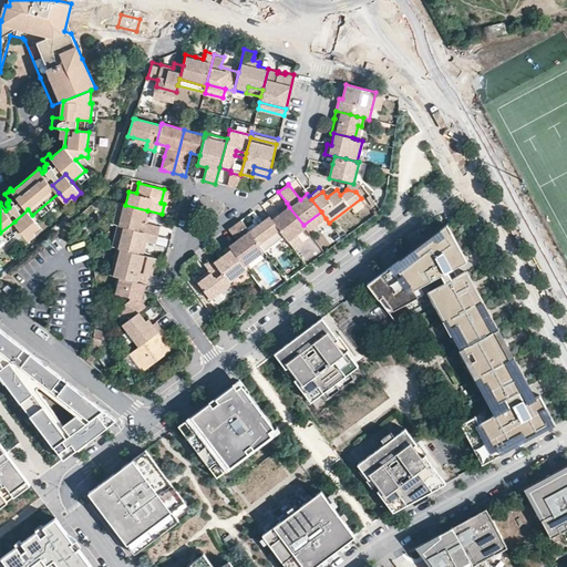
[(152,234),(156,235),(160,226),(144,222),(147,210),(125,205),(116,203),(114,214),(120,215),(116,225),(122,226),(152,234)]
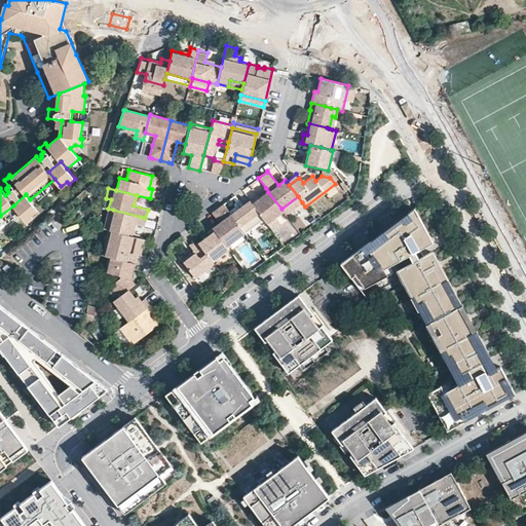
[(268,192),(266,188),(257,195),(260,198),(268,192)]
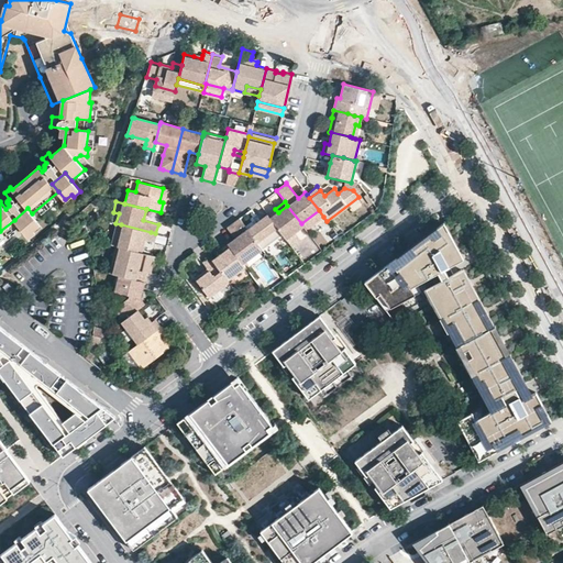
[(301,223),(287,206),(278,212),(275,209),(267,214),(283,235),(291,247),(300,241),(295,233),(304,225),(301,223)]
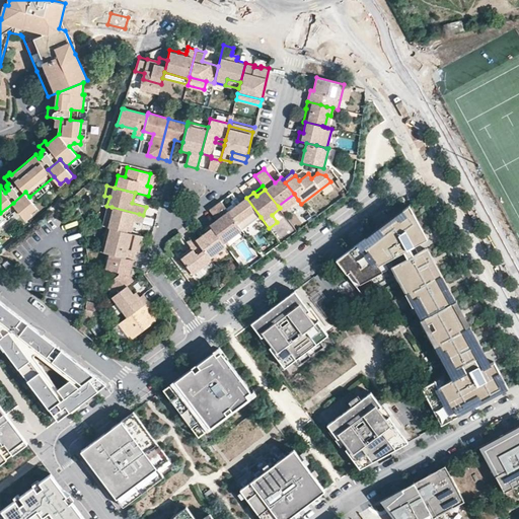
[(39,207),(29,197),(25,192),(13,203),(27,219),(33,214),(32,212),(39,207)]
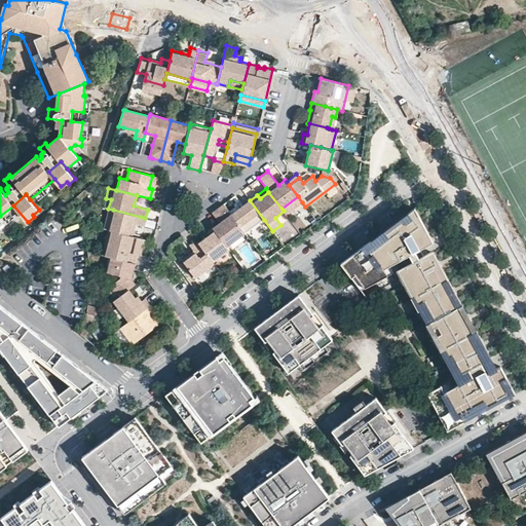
[(286,215),(302,202),(298,196),(282,209),(284,211),(286,215)]
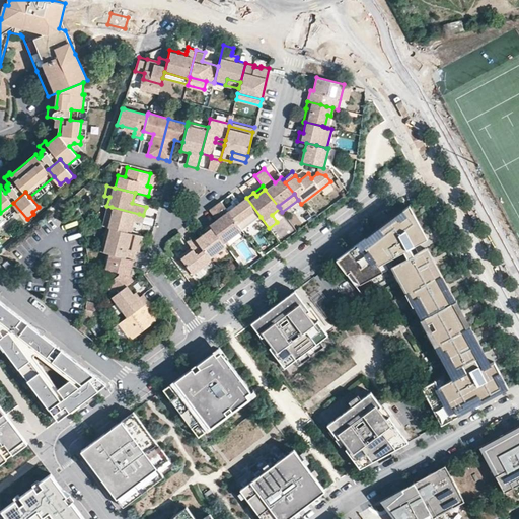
[(261,217),(246,198),(228,212),(237,223),(246,217),(251,224),(261,217)]
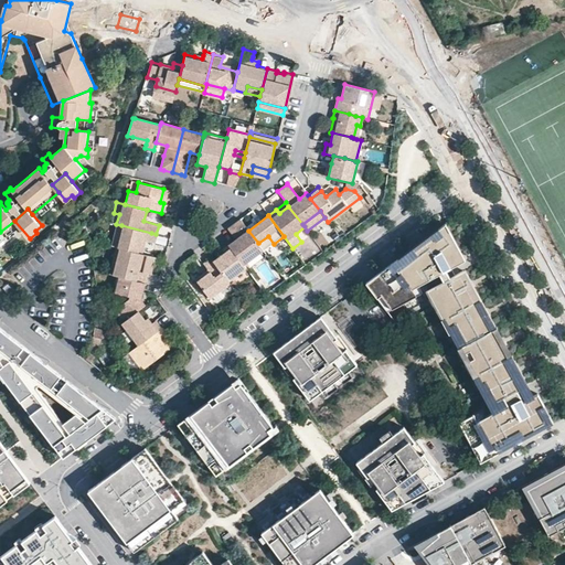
[(231,226),(228,228),(236,237),(227,244),(243,264),(263,248),(258,243),(248,231),(241,219),(231,226)]
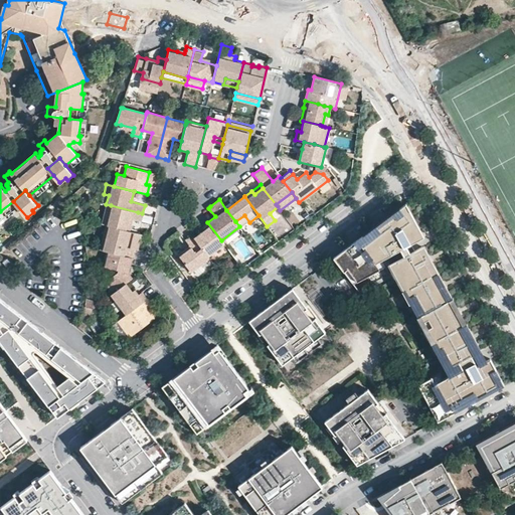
[(464,326),(450,299),(421,246),(414,250),(409,239),(421,232),(406,203),(395,211),(334,258),(353,284),(379,270),(375,264),(400,249),(403,256),(389,265),(392,271),(399,267),(407,281),(400,285),(406,297),(413,293),(421,307),(413,311),(414,312),(420,324),(427,320),(436,334),(428,338),(436,350),(443,346),(449,358),(442,362),(446,369),(458,363),(462,369),(435,383),(432,377),(418,384),(439,420),(505,384),(490,358),(477,365),(472,355),(479,352),(464,326)]
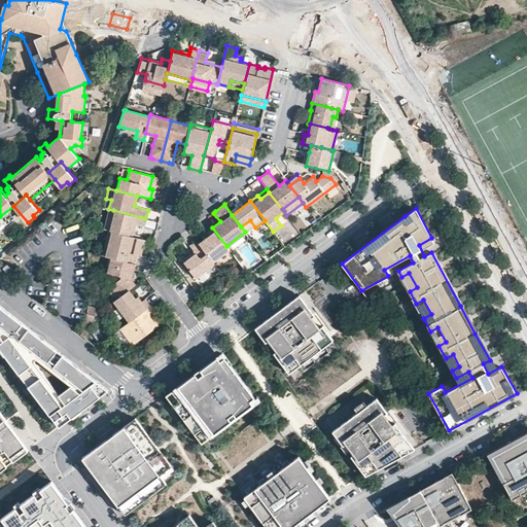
[(108,209),(107,209),(102,230),(107,231),(108,231),(113,210),(108,209)]
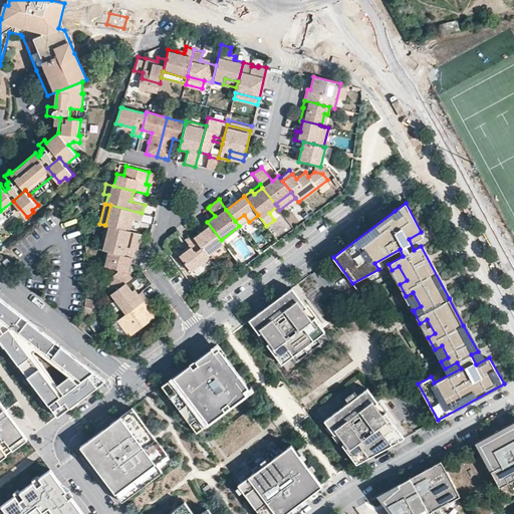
[(138,212),(110,205),(105,225),(108,226),(122,230),(126,217),(131,217),(137,219),(138,212)]
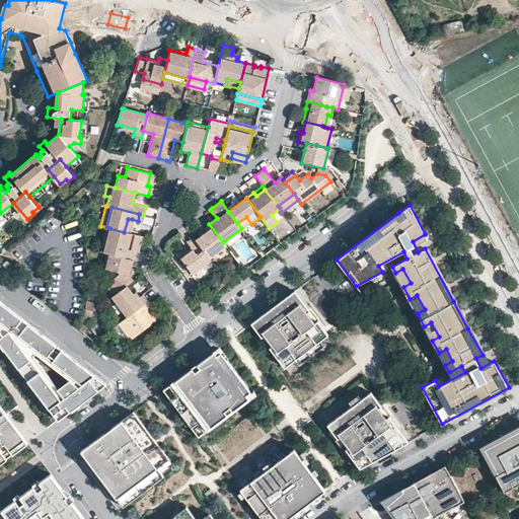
[(223,242),(209,224),(204,228),(206,231),(202,235),(196,239),(209,257),(225,245),(223,242)]
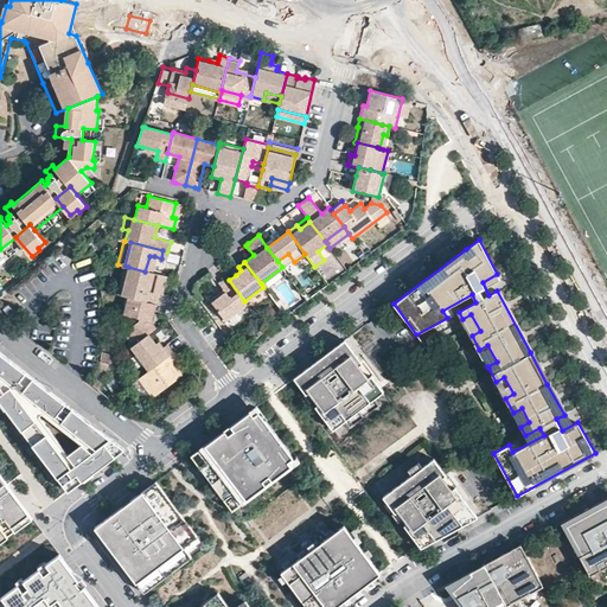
[(116,294),(121,295),(128,267),(125,266),(123,266),(116,294)]
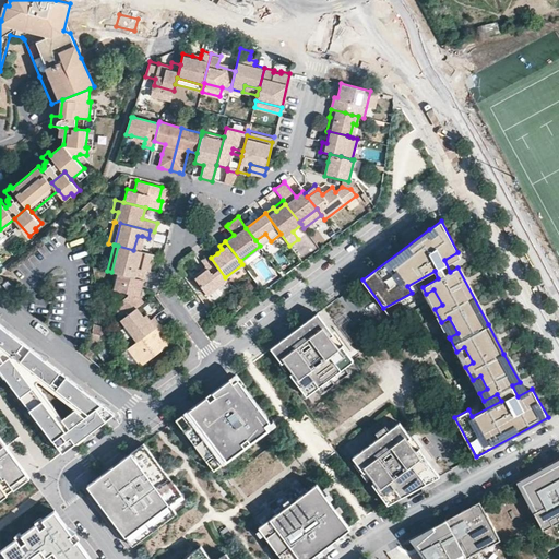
[(117,273),(142,280),(144,270),(150,271),(152,261),(147,260),(150,253),(139,251),(133,250),(118,246),(111,272),(117,273)]
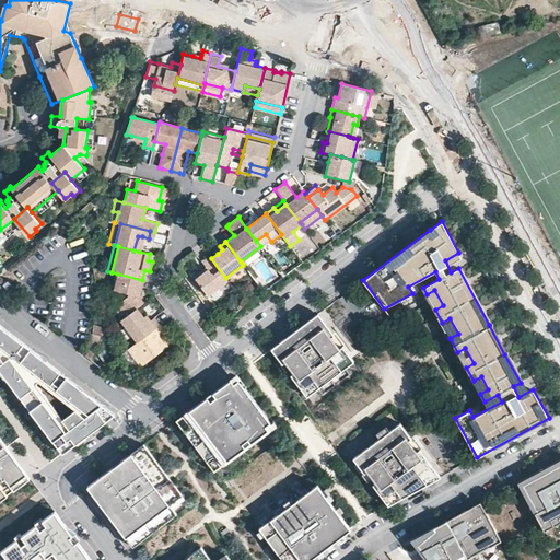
[(211,258),(208,255),(200,260),(206,266),(207,268),(202,272),(199,271),(194,276),(207,294),(226,280),(225,278),(211,258)]
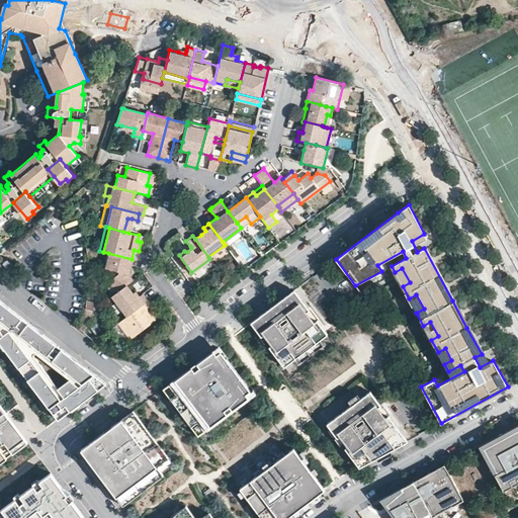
[(102,284),(111,296),(126,284),(130,282),(124,275),(125,272),(128,273),(132,259),(108,253),(104,267),(117,270),(117,273),(102,284)]
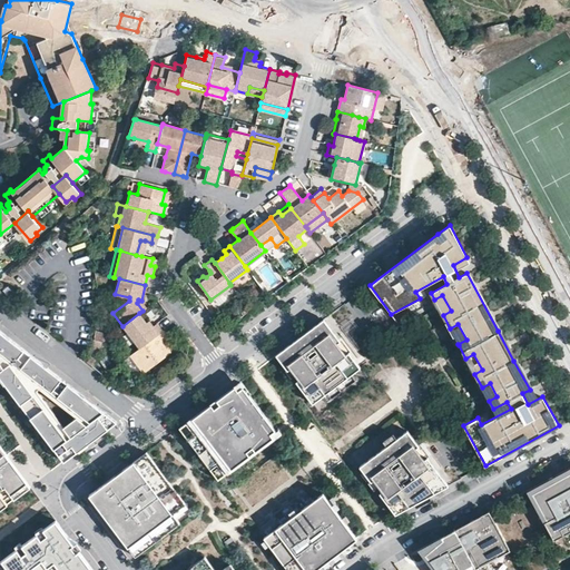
[(9,286),(3,291),(11,301),(17,296),(9,286)]
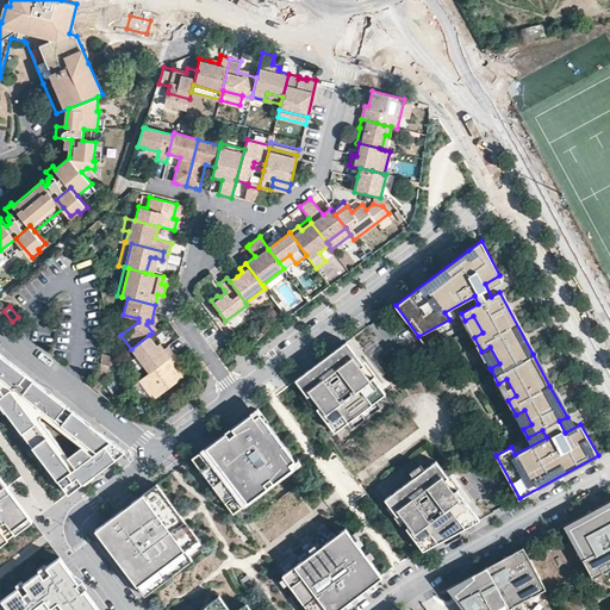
[(131,349),(129,350),(148,375),(174,355),(168,346),(165,348),(161,350),(156,344),(149,335),(131,349)]
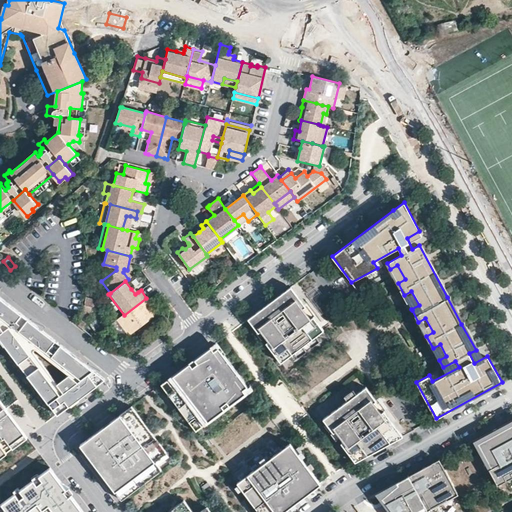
[(324,330),(314,317),(311,319),(303,308),(306,306),(291,287),(284,292),(275,299),(278,303),(273,307),(270,302),(248,319),(253,325),(256,323),(261,330),(266,336),(269,340),(266,343),(281,363),(295,352),(303,346),(308,342),(316,336),(324,330)]
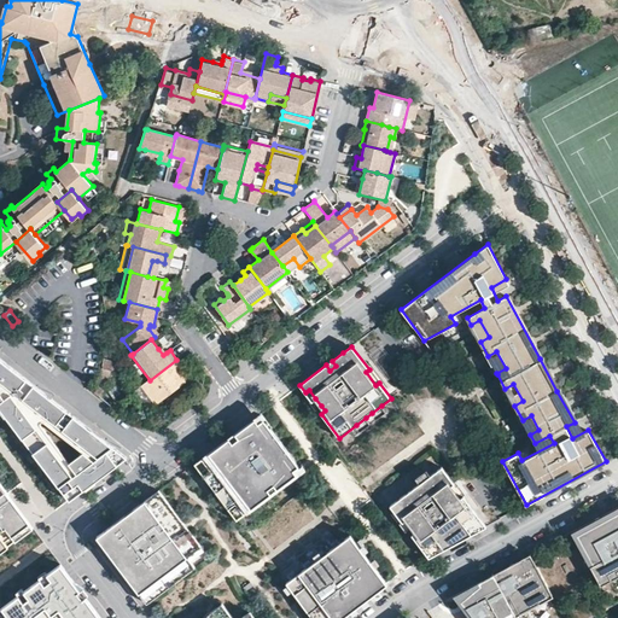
[(97,458),(112,468),(127,458),(87,426),(0,359),(0,407),(70,501),(85,490),(74,476),(65,465),(15,396),(17,395),(87,449),(97,458)]
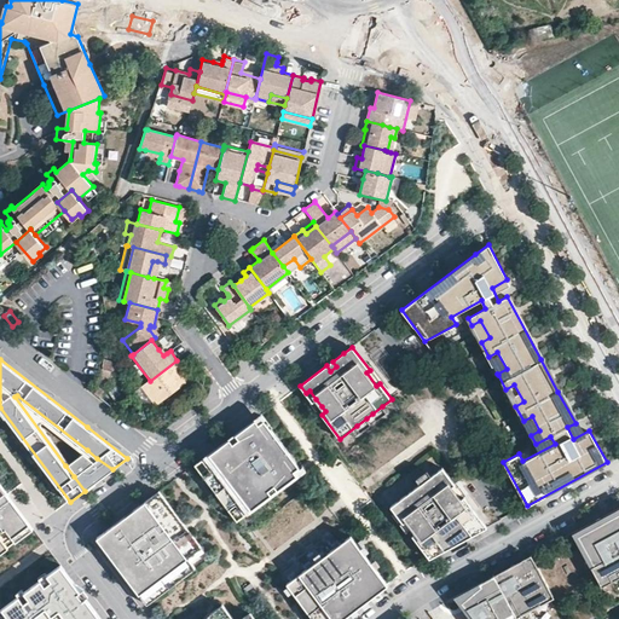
[(115,376),(116,363),(105,360),(103,375),(115,376)]
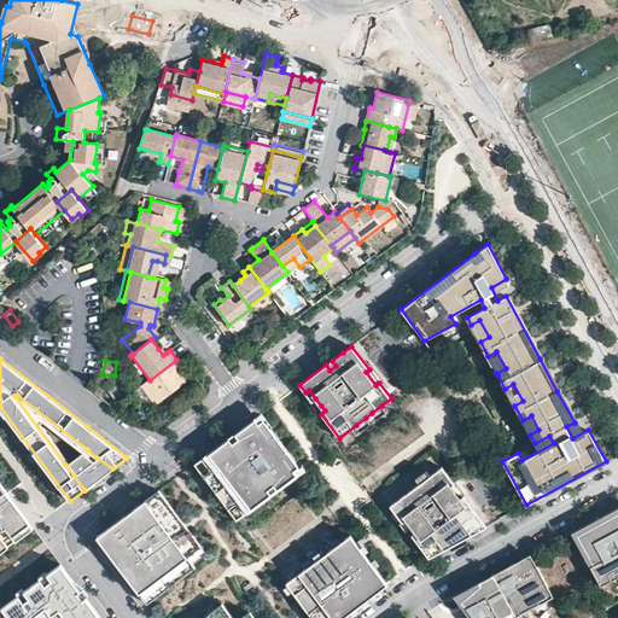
[(182,367),(176,360),(150,380),(141,386),(155,404),(186,380),(179,369),(182,367)]
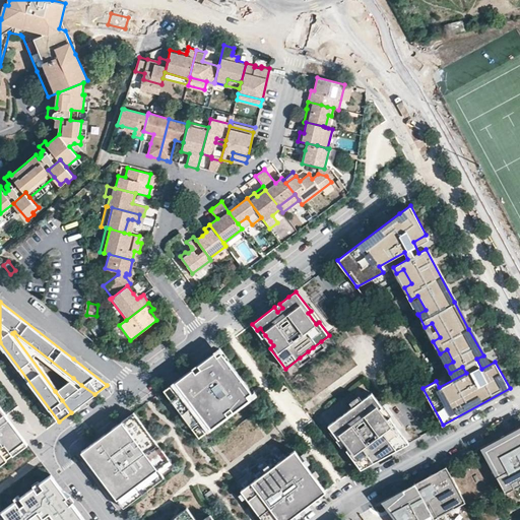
[(319,321),(311,310),(311,311),(308,313),(316,324),(319,322),(319,321)]
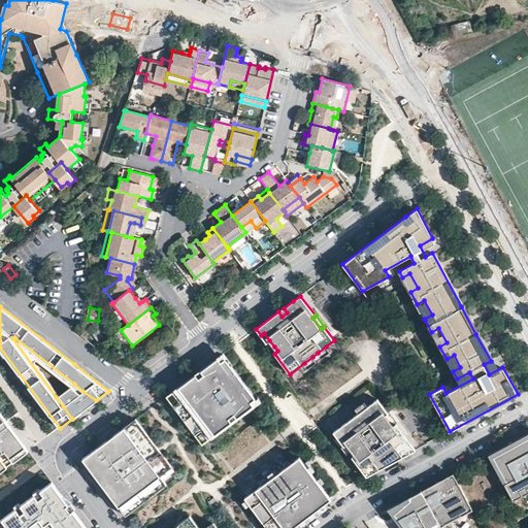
[(269,340),(264,333),(261,335),(266,342),(269,340)]
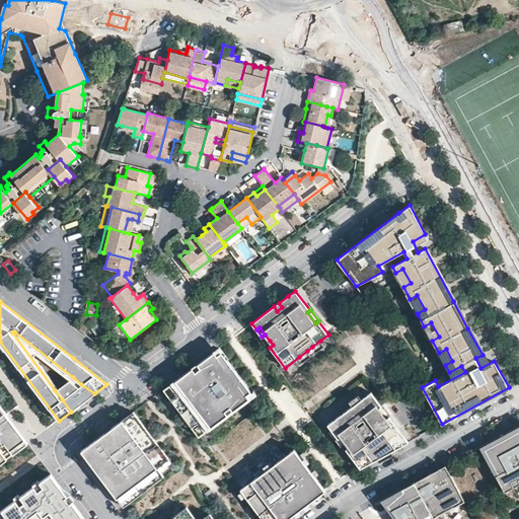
[(40,356),(70,379),(73,377),(14,331),(12,332),(55,390),(58,388),(35,358),(36,356),(40,356)]
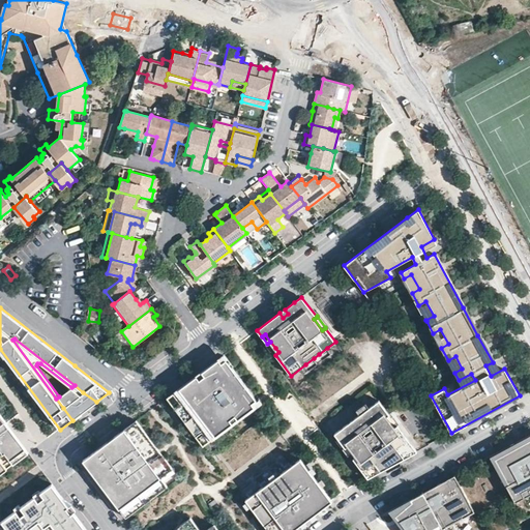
[(322,359),(331,353),(327,348),(319,354),(322,359)]
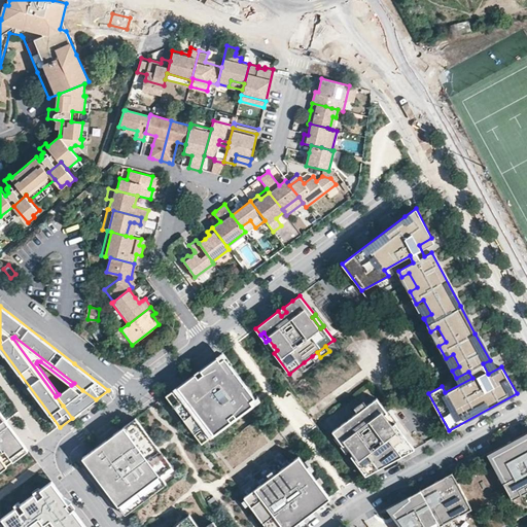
[(225,419),(244,405),(237,394),(247,386),(222,353),(217,357),(220,361),(208,370),(196,380),(192,376),(173,390),(186,409),(181,413),(203,442),(229,423),(225,419)]
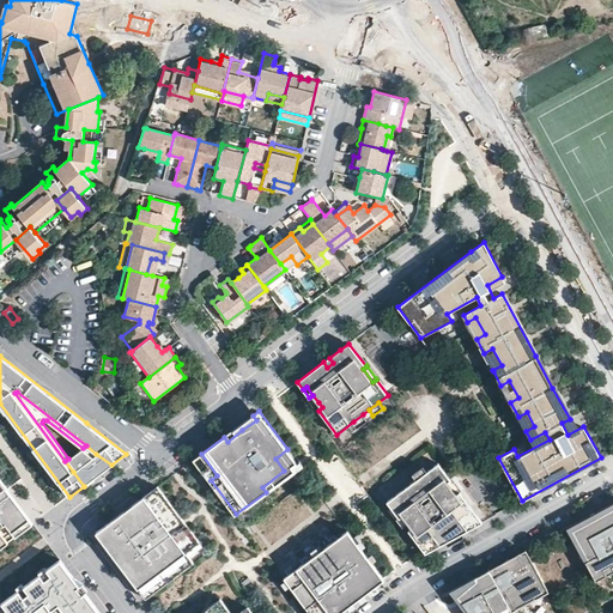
[(357,428),(368,420),(363,414),(353,422),(357,428)]
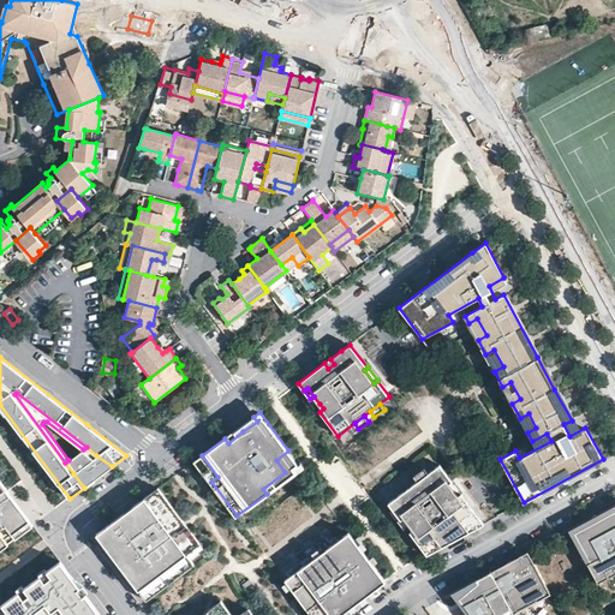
[(257,422),(254,417),(239,427),(243,431),(257,422)]
